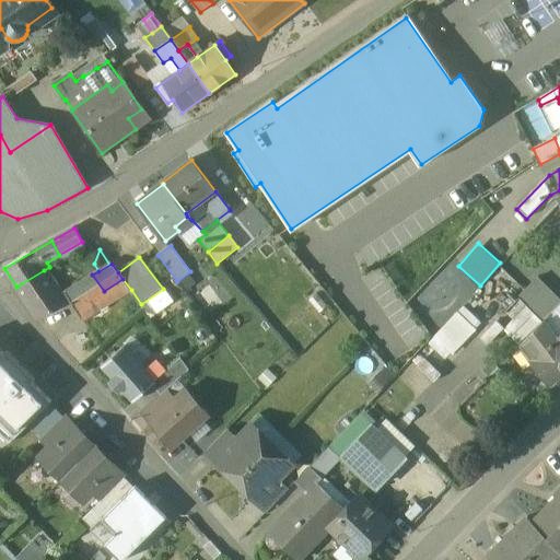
[(44,270),(16,287),(38,319),(61,305),(67,302),(44,270)]
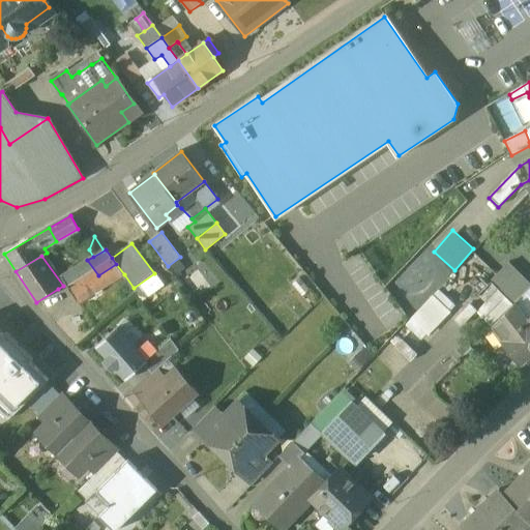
[(529,288),(529,280),(509,259),(490,280),(516,303),(529,288)]
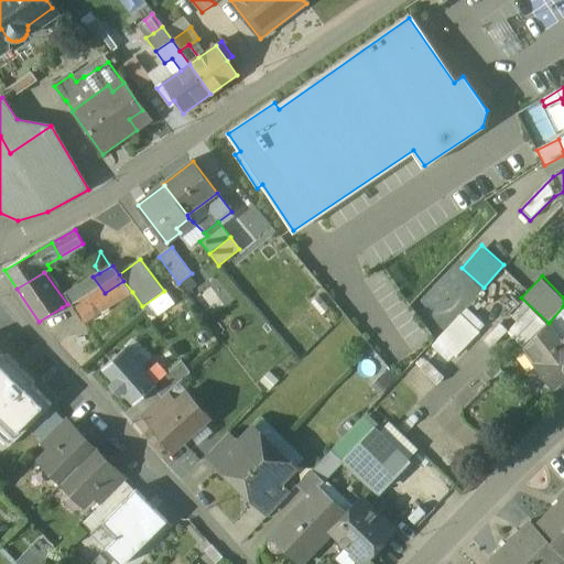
[(123,281),(105,293),(93,277),(66,294),(71,302),(67,304),(73,314),(77,312),(85,323),(132,292),(123,281)]
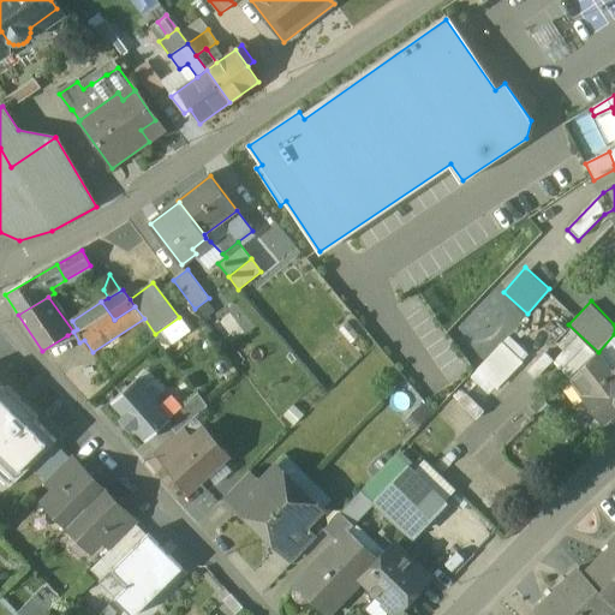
[(220,315),(213,321),(232,346),(243,338),(242,335),(252,327),(236,304),(220,315)]
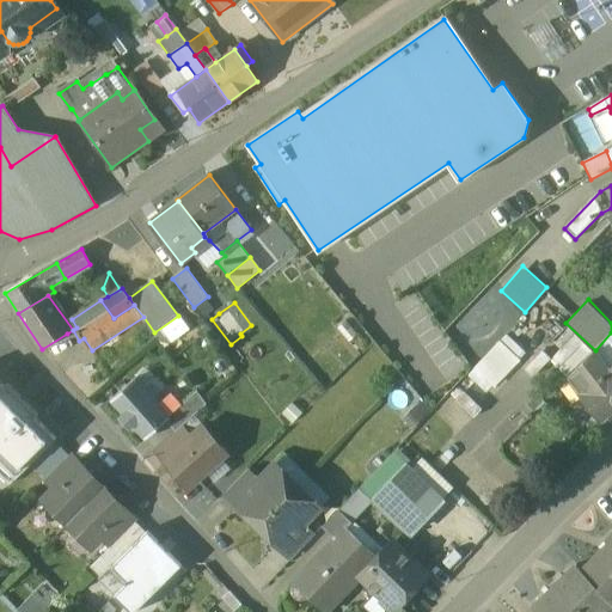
[(73,330),(67,334),(74,343),(79,341),(73,330)]
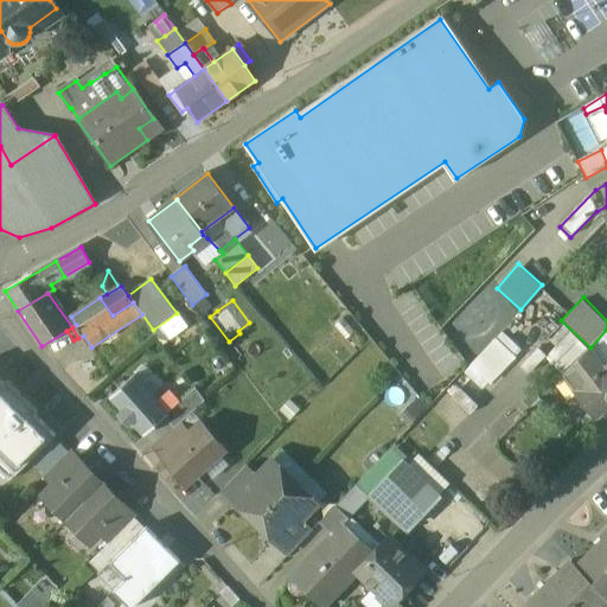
[(503,330),(464,370),(484,389),(523,349),(503,330)]
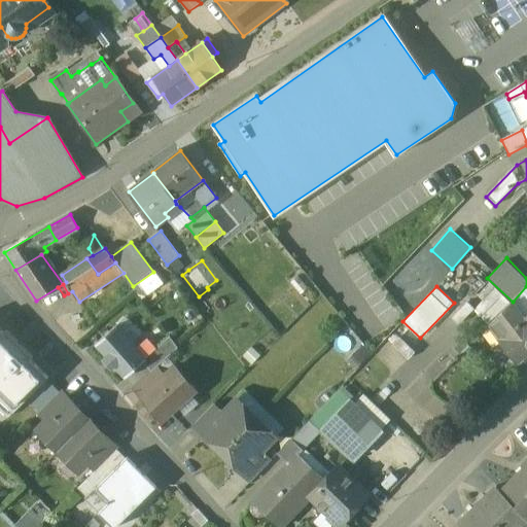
[(524,318),(513,302),(489,326),(501,343),(504,341),(520,360),(526,354),(526,329),(520,321),(524,318)]
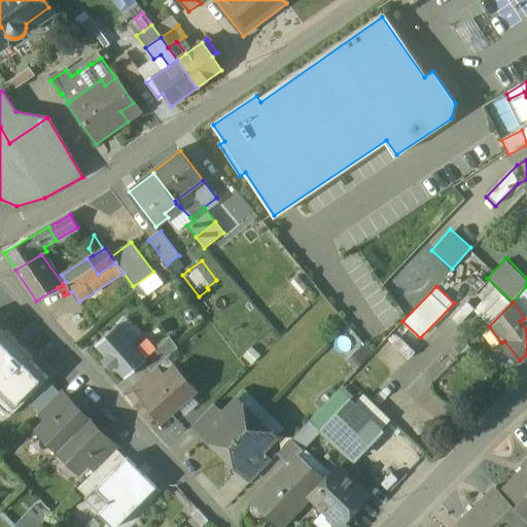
[(129,338),(116,324),(96,342),(106,354),(102,357),(111,367),(114,364),(125,377),(143,360),(146,358),(145,356),(135,345),(137,338),(129,338)]
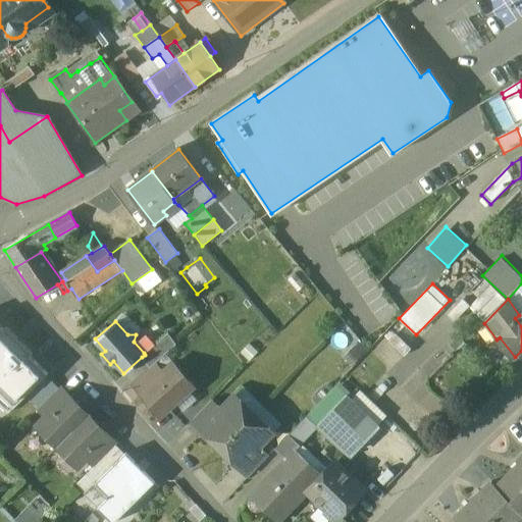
[(0,408),(6,414),(47,374),(29,356),(33,352),(6,325),(2,329),(0,327),(0,408)]
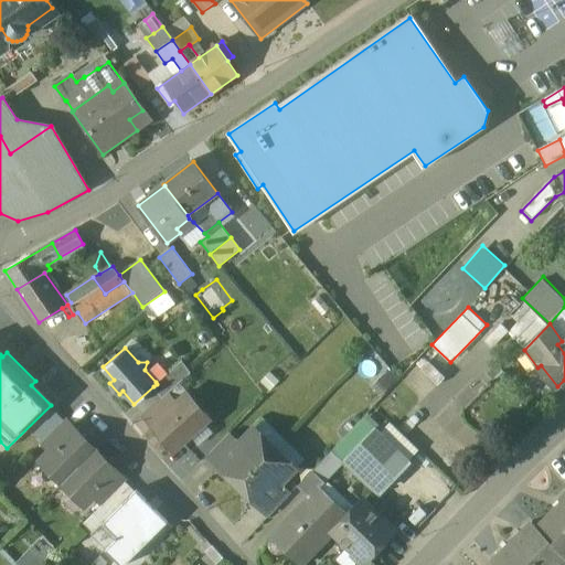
[(181,360),(156,382),(157,384),(153,386),(163,397),(167,394),(169,392),(179,383),(191,372),(181,360)]
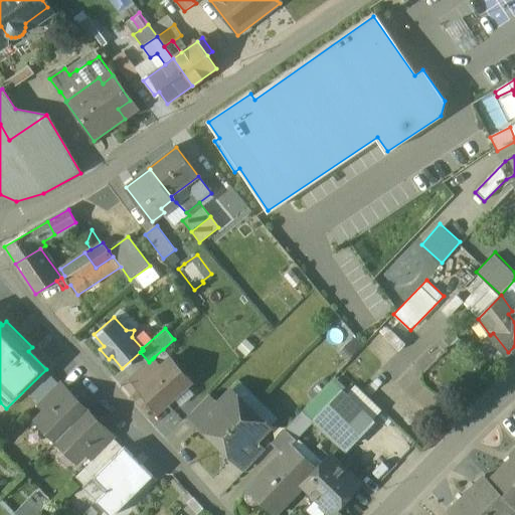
[(353,339),(339,353),(347,361),(361,347),(353,339)]
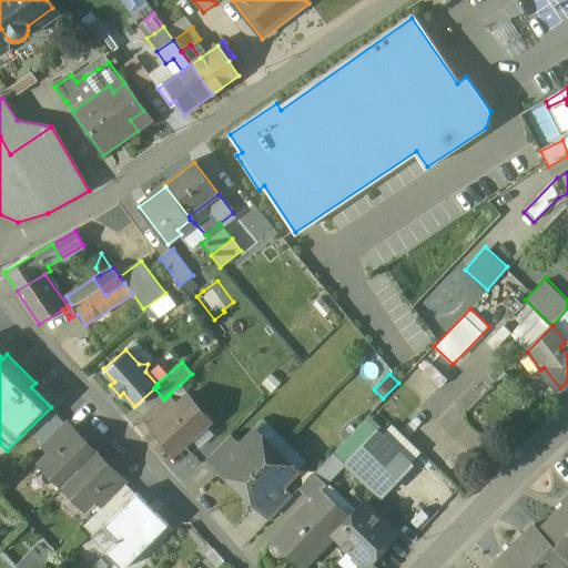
[(180,385),(170,394),(176,401),(186,393),(180,385)]
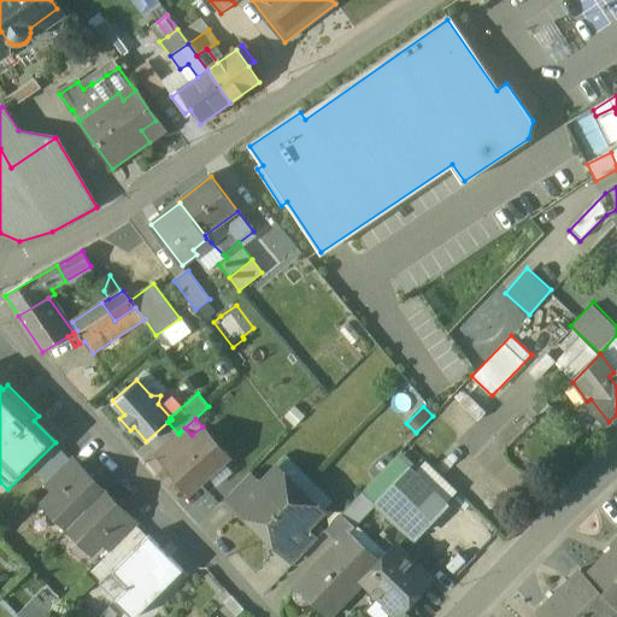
[(178,434),(157,452),(169,465),(194,442),(182,430),(178,434)]
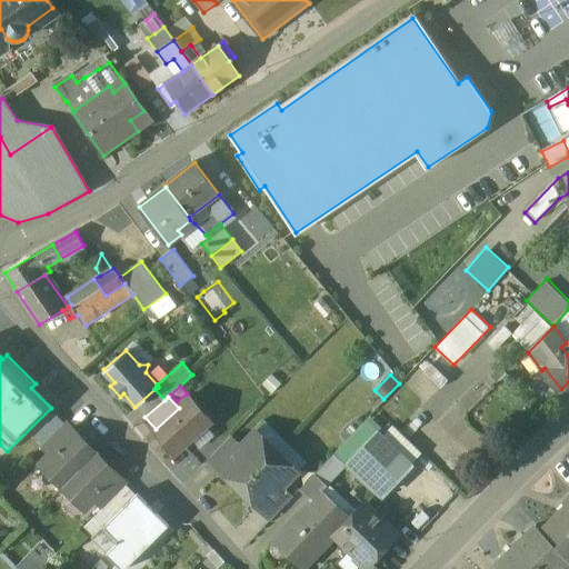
[(189,398),(179,408),(156,429),(155,430),(175,453),(210,421),(189,398)]
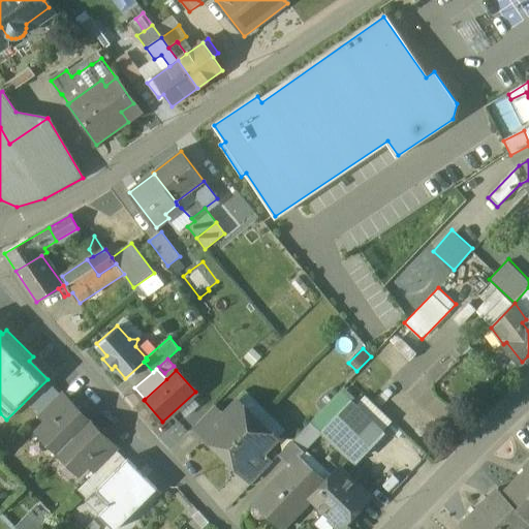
[(61,393),(40,413),(49,422),(69,401),(61,393)]
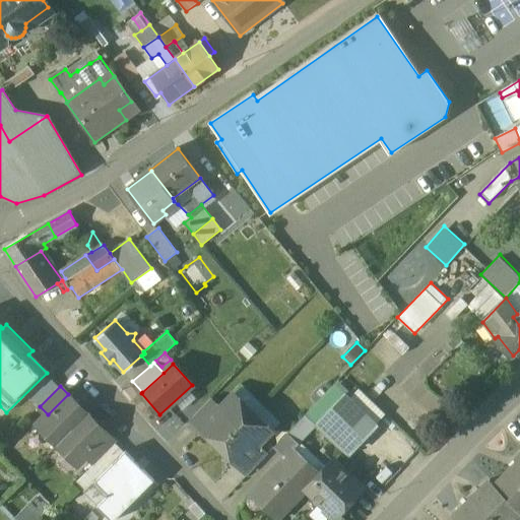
[(219,408),(201,427),(200,427),(199,428),(218,447),(253,412),(234,393),(219,407),(219,408)]
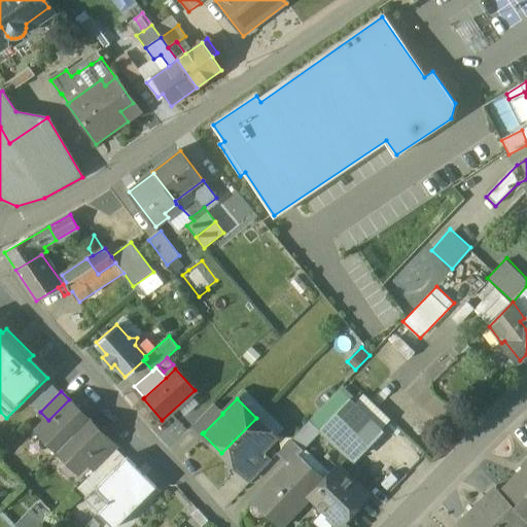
[(48,420),(38,431),(58,451),(90,419),(70,399),(69,399),(48,420)]
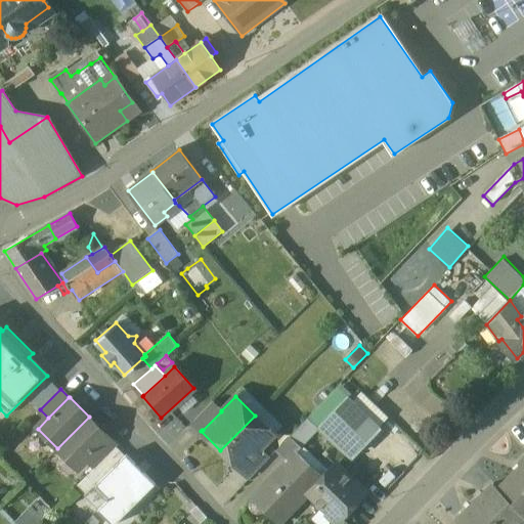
[(379,427),(348,397),(319,427),(351,456),(379,427)]
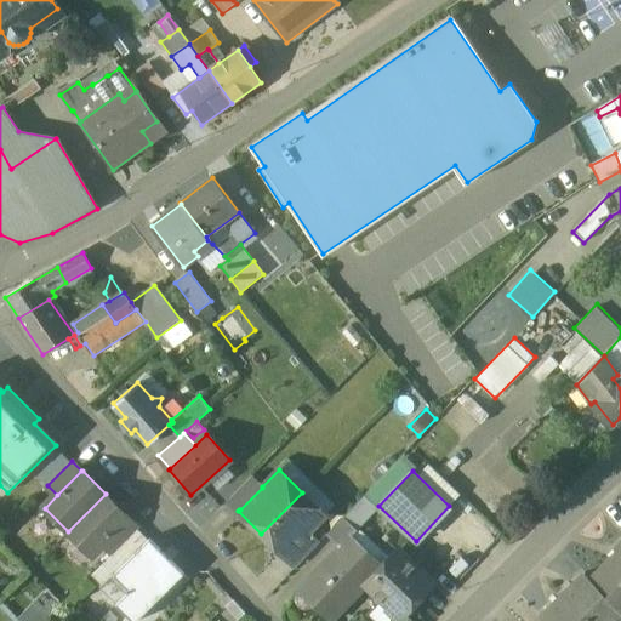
[(251,477),(229,499),(239,510),(240,510),(262,488),(262,486),(251,477)]
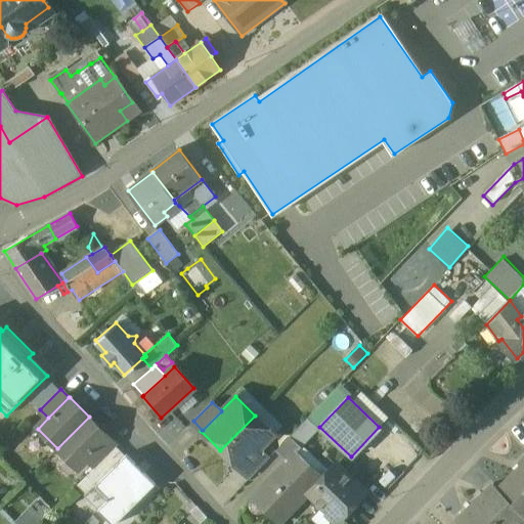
[(255,416),(220,450),(241,470),(242,469),(241,468),(260,449),(274,435),(255,416)]
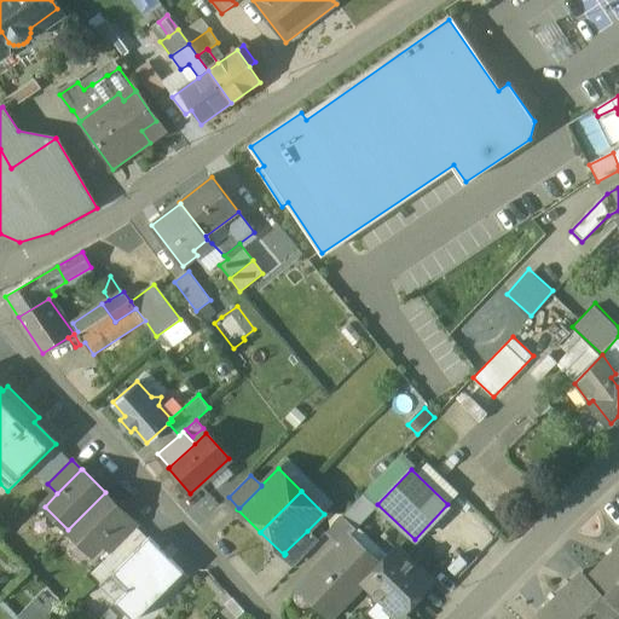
[(105,492),(68,530),(91,554),(103,542),(127,518),(128,516),(105,492)]
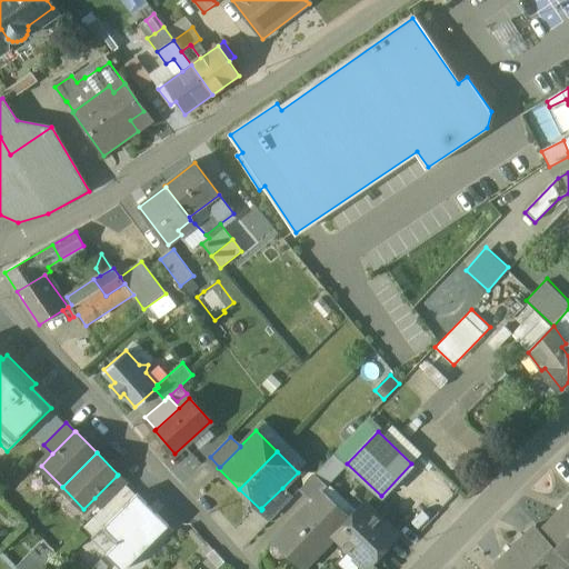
[(315,473),(328,486),(346,468),(332,455),(315,473)]
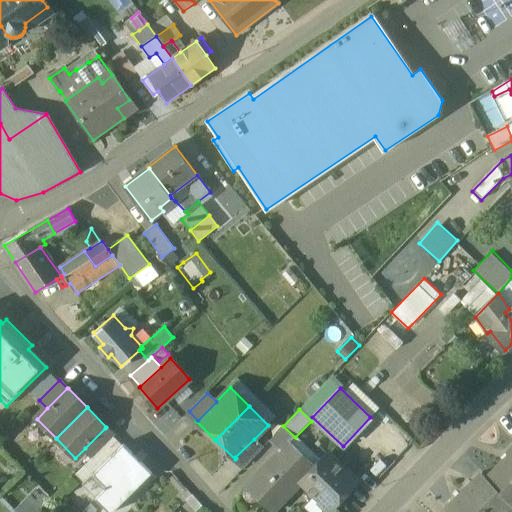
[(105,428),(85,448),(94,456),(113,436),(105,428)]
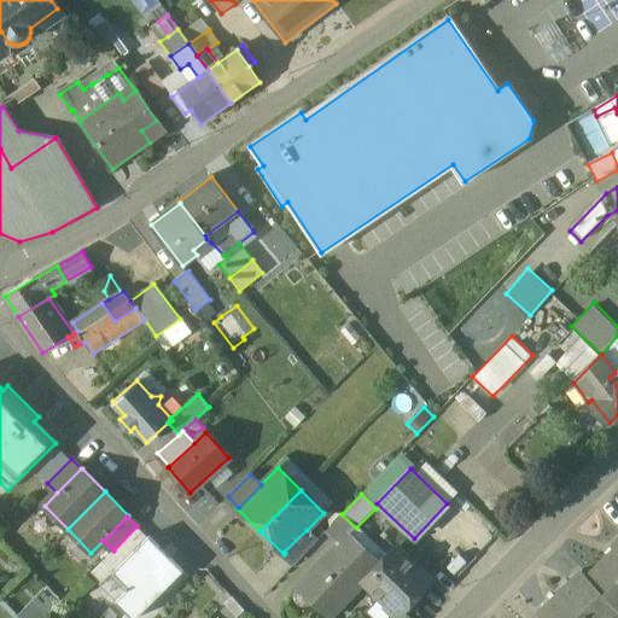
[(307,530),(284,552),(285,553),(296,563),(318,540),(307,530)]
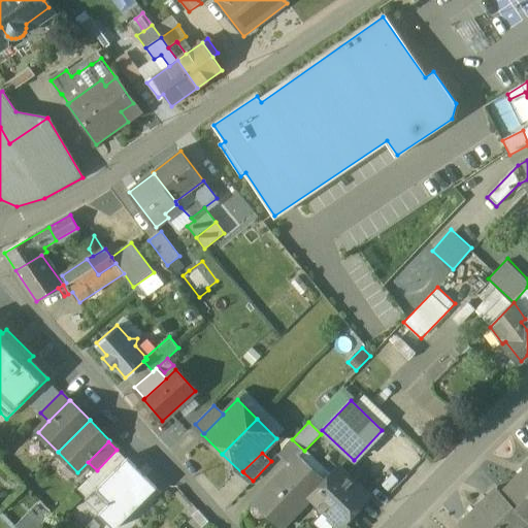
[(298,454),(253,500),(279,526),(302,502),(305,504),(311,498),(325,483),(311,470),(314,468),(298,454)]
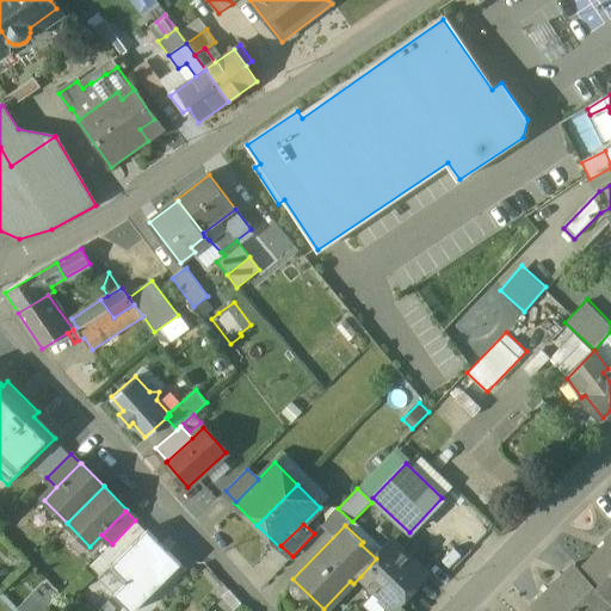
[(147,530),(112,565),(127,580),(125,581),(127,582),(115,594),(130,610),(134,610),(181,565),(147,530)]
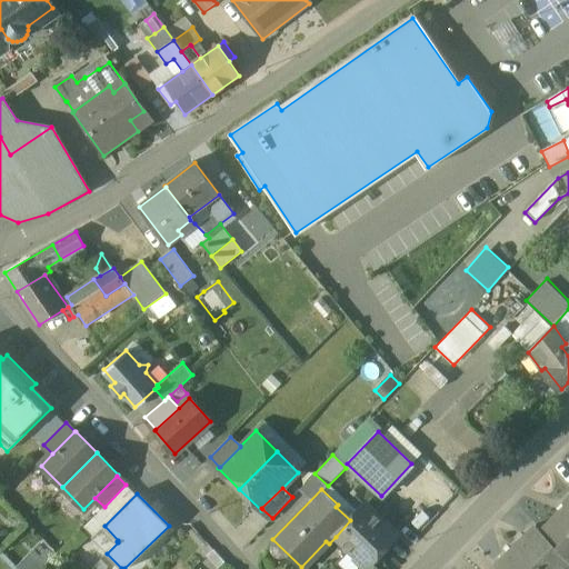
[(568,495),(563,500),(567,503),(540,530),(556,546),(555,547),(568,560),(568,559),(568,495)]
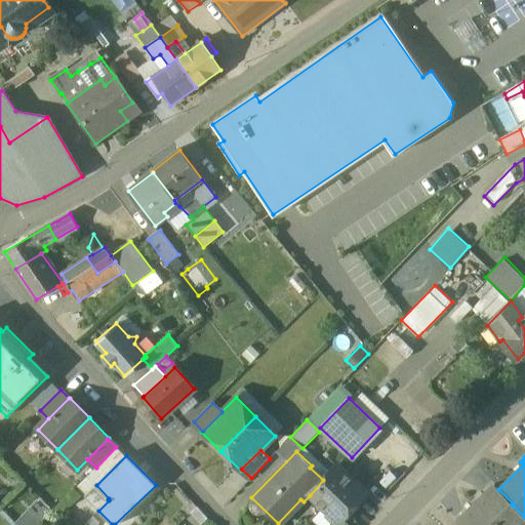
[(364,491),(337,466),(323,480),(310,495),(328,513),(329,518),(333,521),(341,520),(344,517),(346,512),(364,491)]
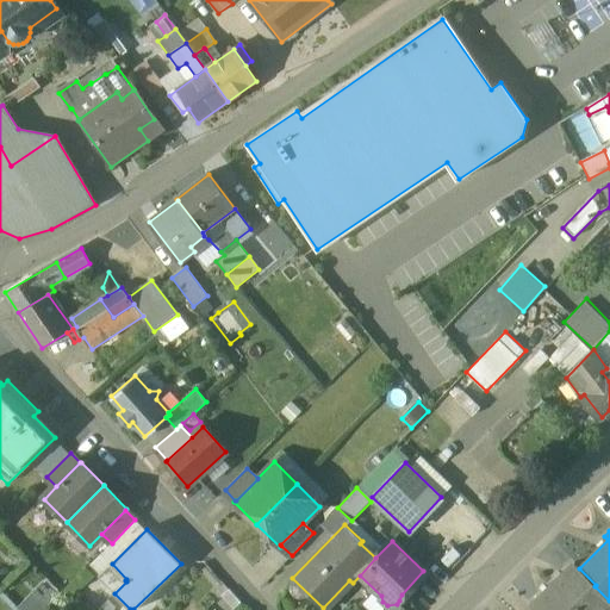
[(113,543),(89,566),(99,576),(122,553),(113,543)]
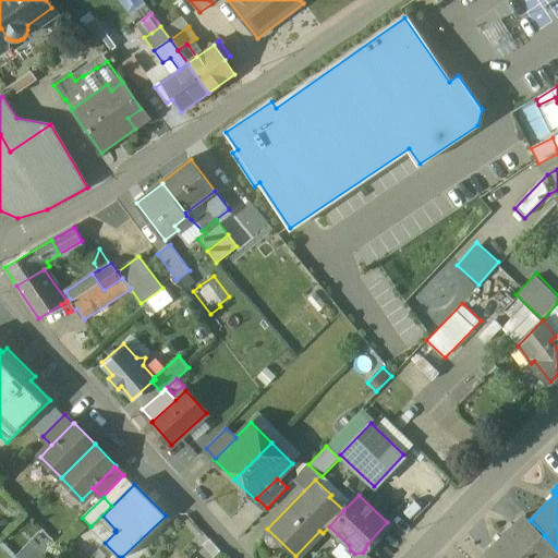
[(545,535),(530,520),(525,516),(506,535),(528,557),(550,557),(557,550),(557,549),(543,536),(544,536),(545,535)]
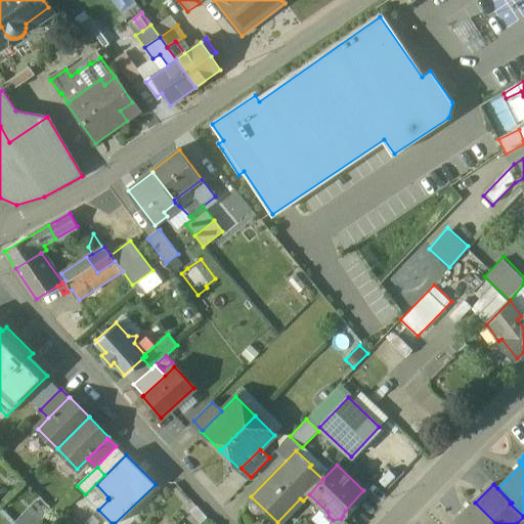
[(36,500),(27,510),(38,520),(47,510),(36,500)]
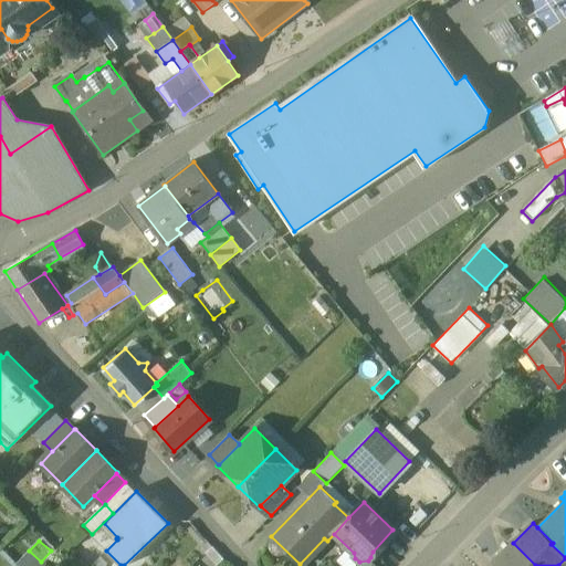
[(535,565),(513,543),(493,562),(496,565),(535,565)]
